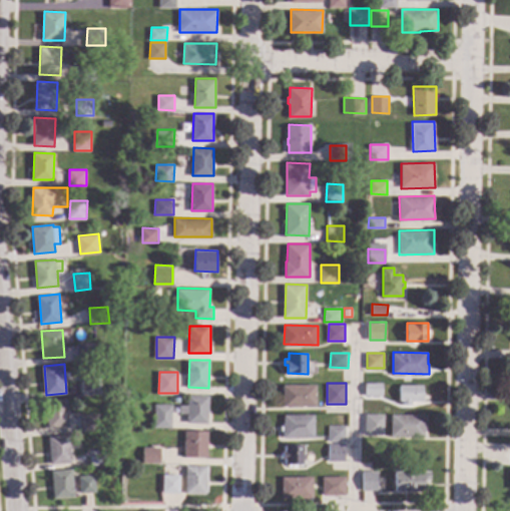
[(383,396),(367,396),(367,383),(383,383),(383,396)]
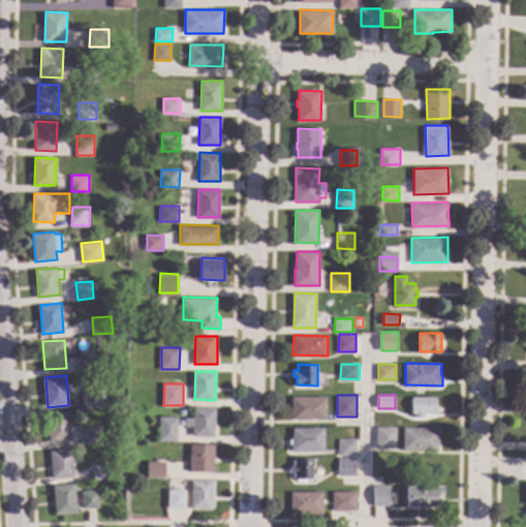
[(437,397),(437,412),(426,412),(425,416),(416,416),(416,413),(412,413),(413,396),(437,397)]
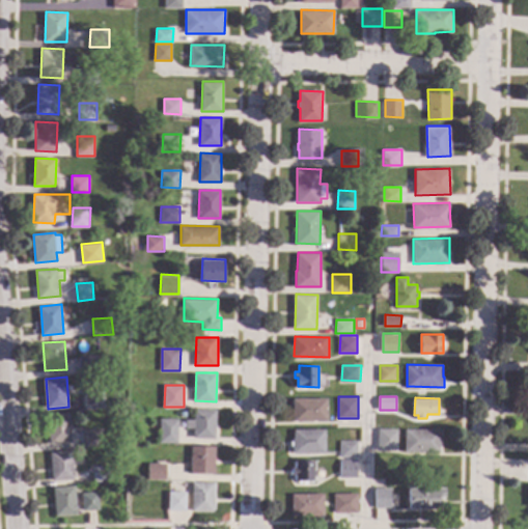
[(328,420),(294,419),(294,398),(329,398),(328,420)]
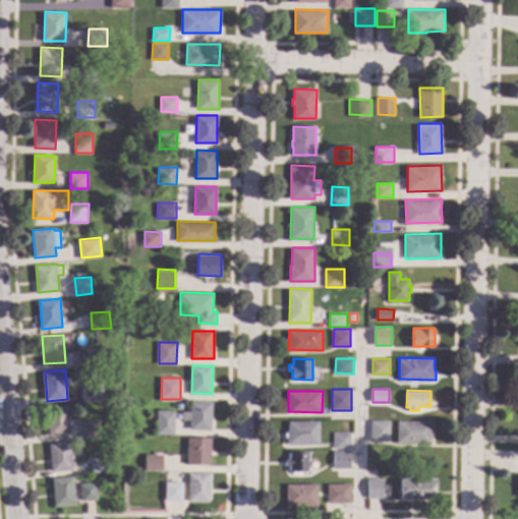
[(212,429),(190,428),(190,419),(183,419),(183,411),(192,411),(192,401),(212,401),(212,429)]
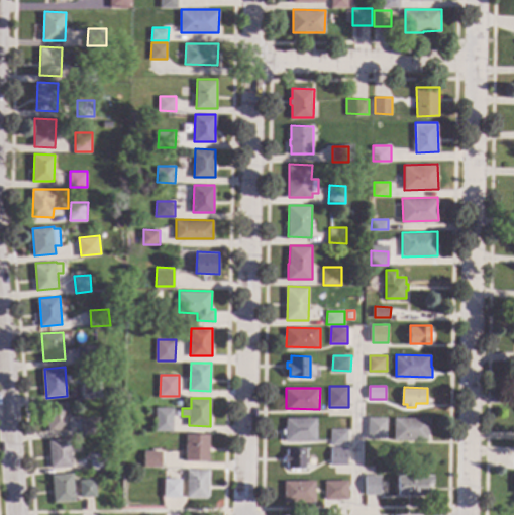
[(71,429),(49,431),(47,403),(69,402),(71,429)]
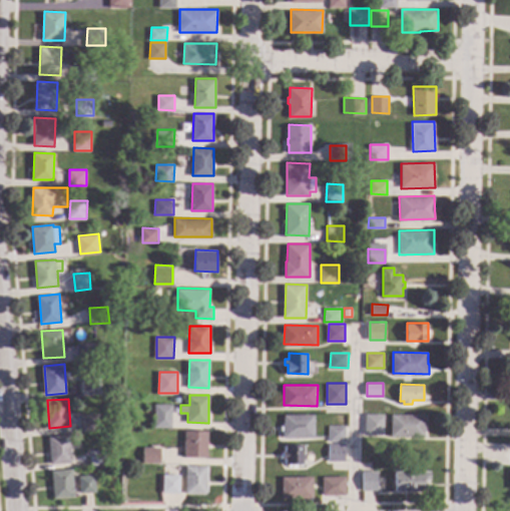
[(172,427),(155,427),(155,405),(173,405),(172,427)]
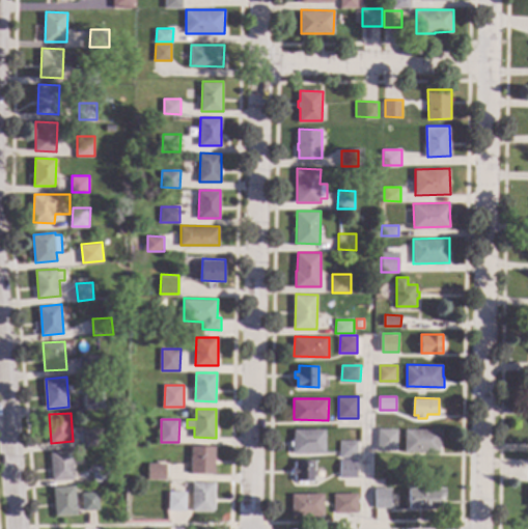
[(398,428),(397,449),(379,449),(380,427),(398,428)]
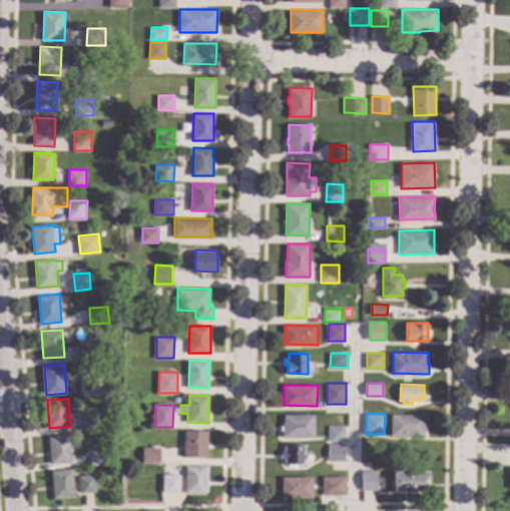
[(101,429),(85,431),(84,415),(100,414),(101,429)]
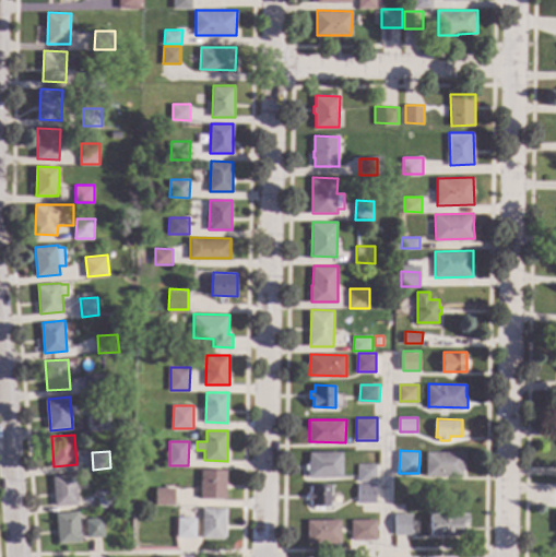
[(466,452),(465,467),(463,467),(463,476),(427,475),(428,451),(466,452)]
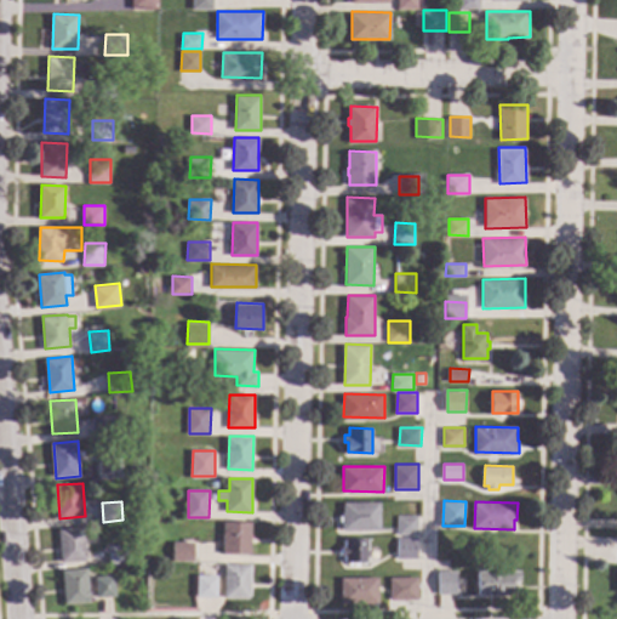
[(381,528),(343,528),(343,512),(344,512),(344,503),(382,503),(381,528)]
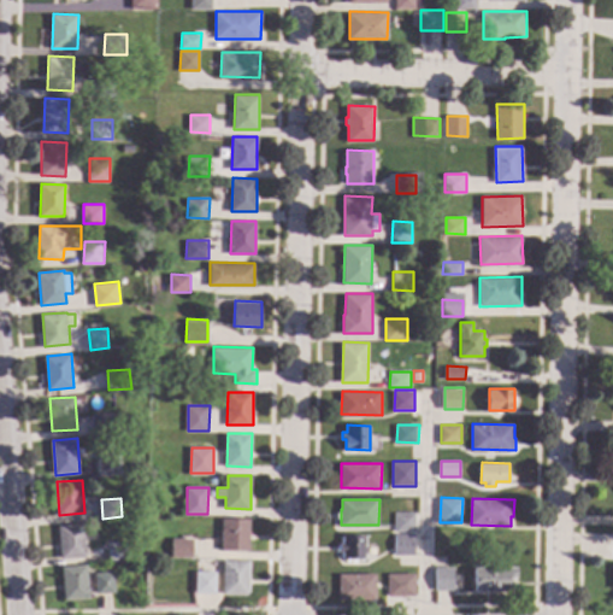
[(416,531),(395,529),(395,511),(414,513),(416,513),(416,531)]
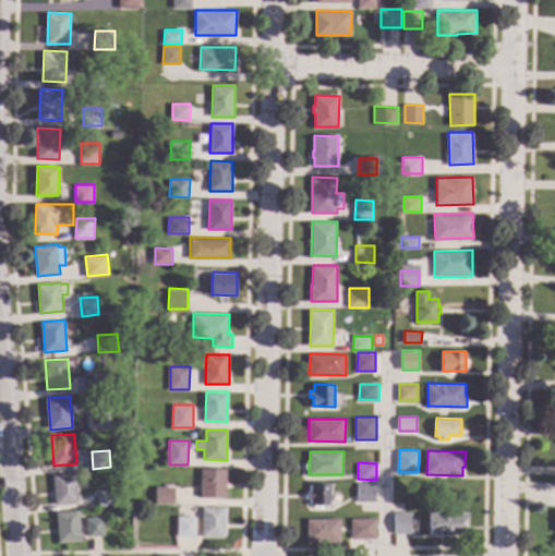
[(227,497),(202,497),(203,468),(227,468),(227,497)]
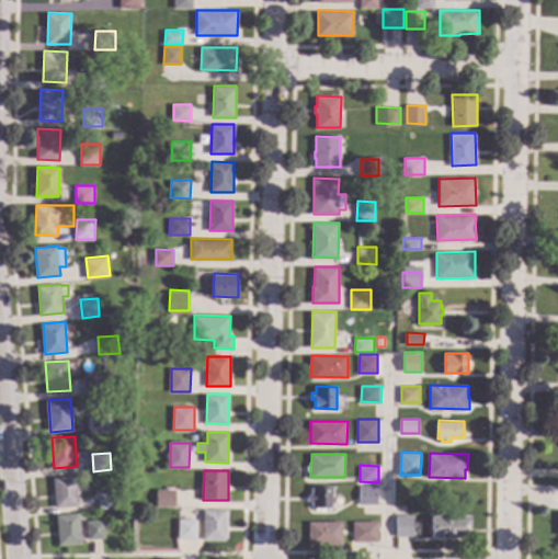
[(80,505),(57,508),(55,477),(78,475),(80,505)]
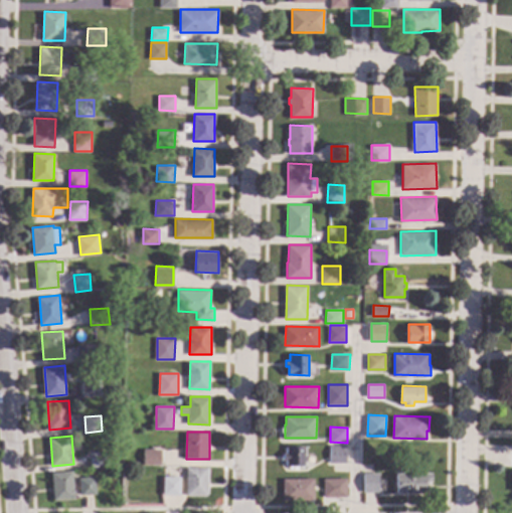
[(347,463),(331,462),(331,445),(347,446),(347,463)]
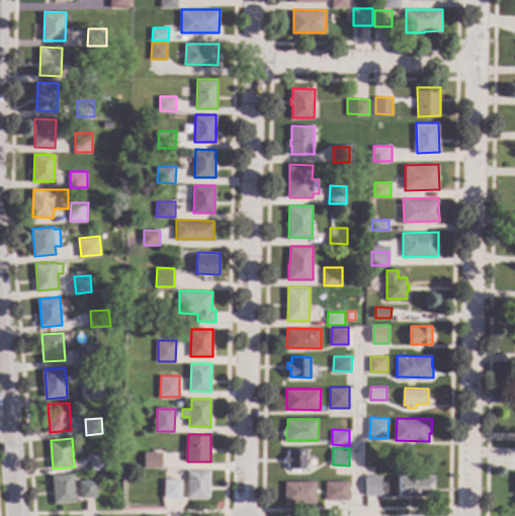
[(308,468),(289,468),(289,462),(287,462),(287,455),(289,455),(289,449),(308,449),(308,468)]
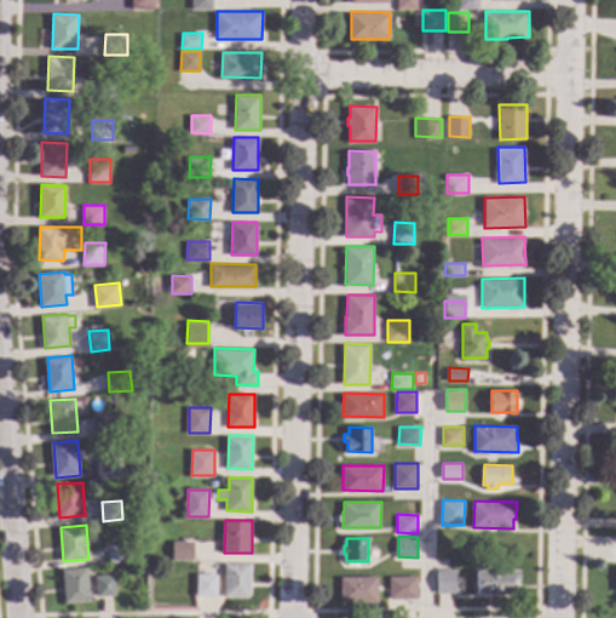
[(196,542),(195,560),(174,559),(174,541),(196,542)]
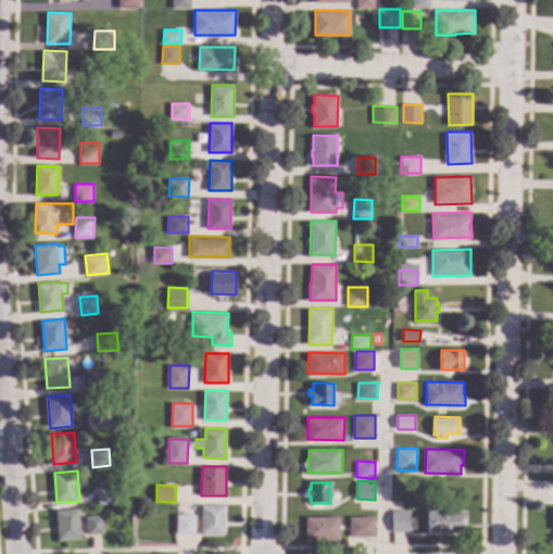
[(118,502),(100,504),(99,488),(117,486),(118,502)]
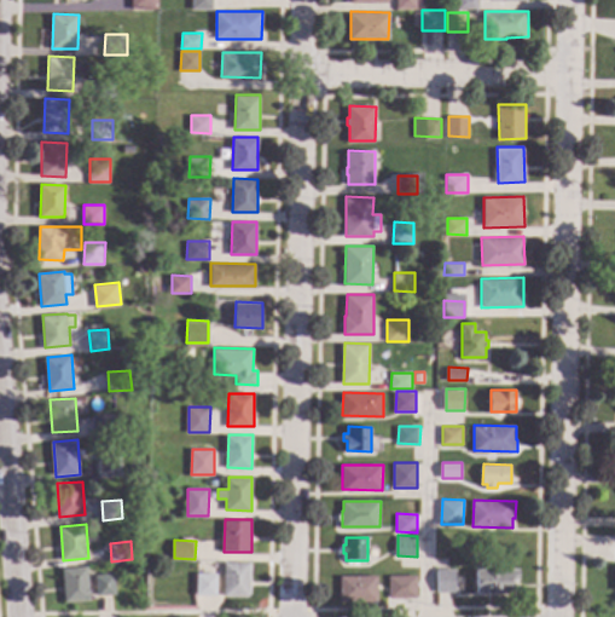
[(250,595),(225,595),(226,561),(250,561),(250,595)]
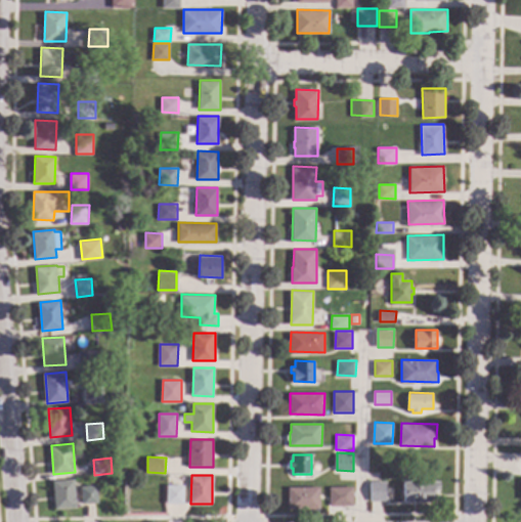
[(78,507),(55,509),(53,480),(76,479),(78,507)]
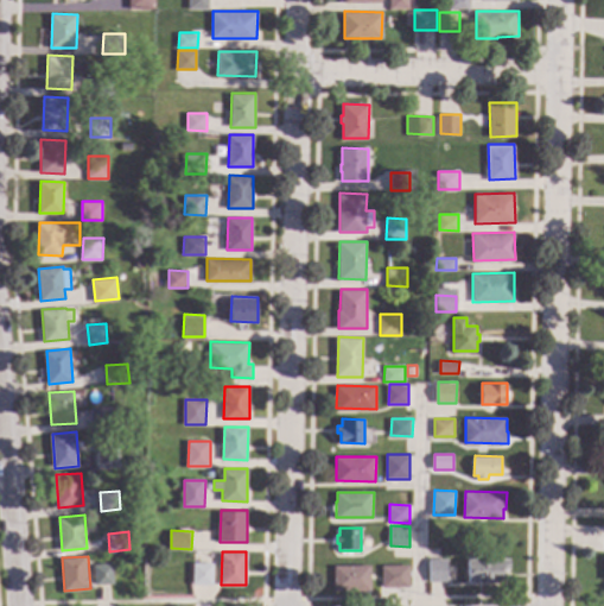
[(447,582),(431,581),(431,557),(447,559),(447,582)]
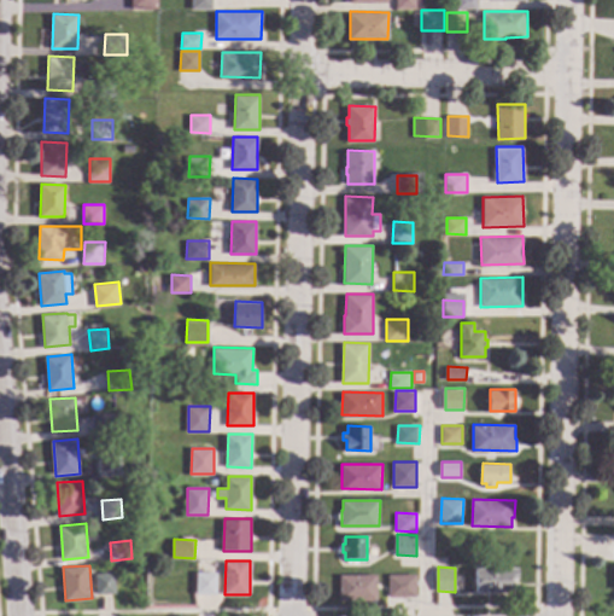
[(519,579),(513,579),(513,591),(491,592),(475,592),(475,568),(519,567),(519,579)]
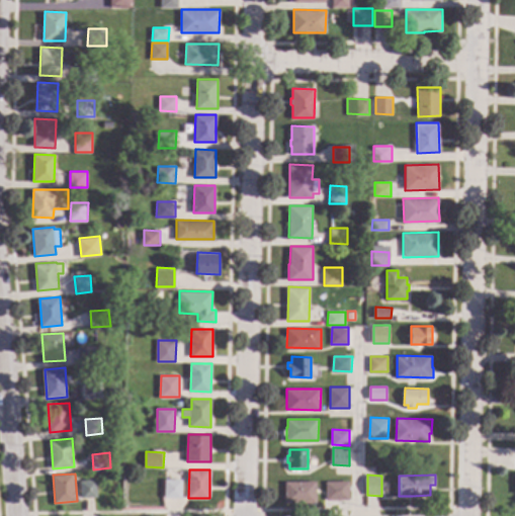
[(98,496),(83,497),(82,480),(97,479),(98,496)]
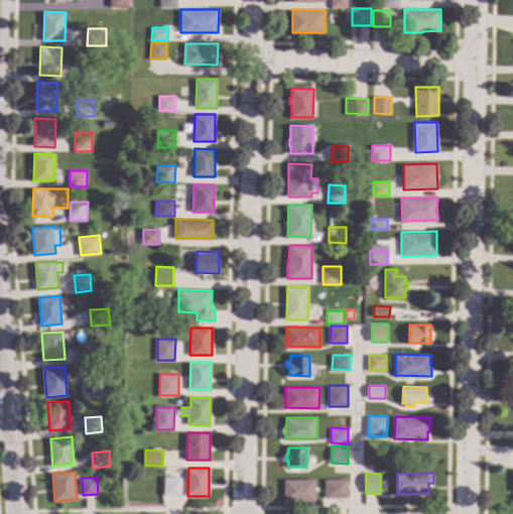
[(181,496),(165,495),(165,477),(182,478),(181,496)]
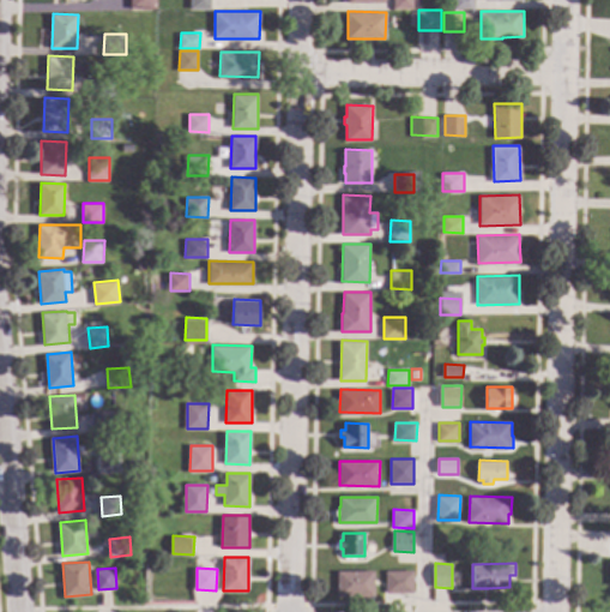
[(375,595),(338,594),(338,571),(375,571),(375,595)]
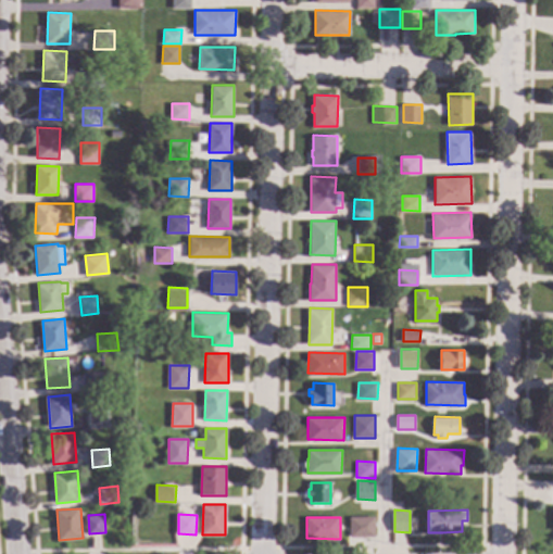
[(375,536),(360,536),(360,517),(375,517),(375,536)]
